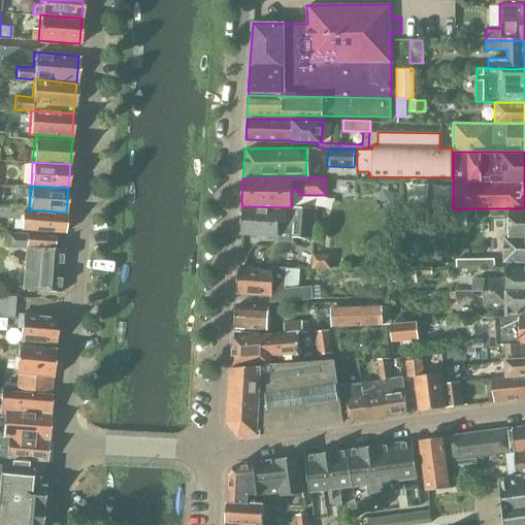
[(28,209),(0,206),(0,216),(21,219),(20,228),(64,231),(66,212),(28,209)]
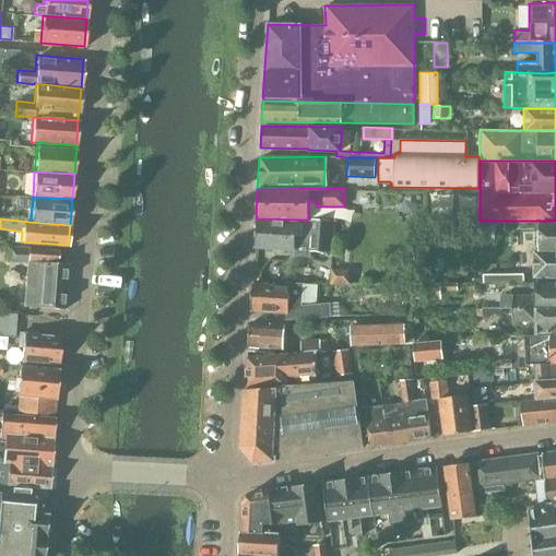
[(329,221),(256,219),(253,248),(294,250),(295,243),(309,244),(310,251),(328,252),(329,221)]
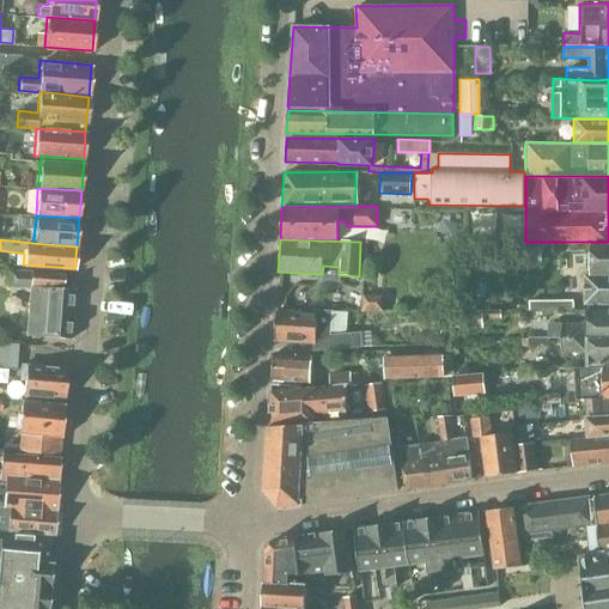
[(608,303),(608,242),(589,242),(589,273),(583,273),(584,304),(608,303)]
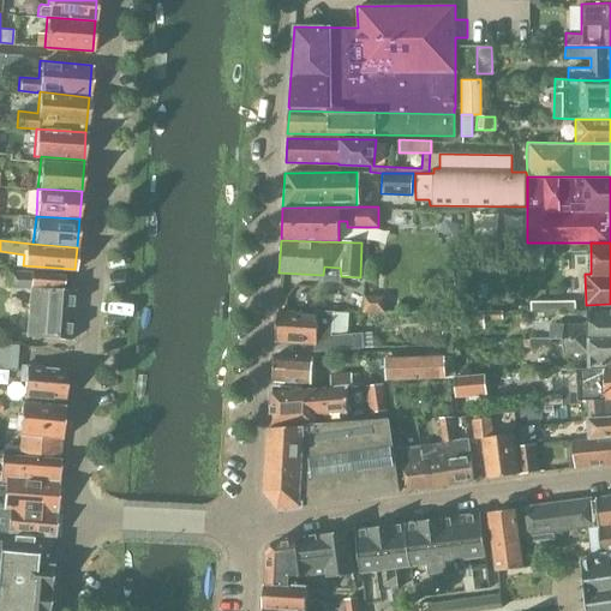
[(69,339),(73,289),(61,288),(63,274),(29,271),(24,335),(69,339)]
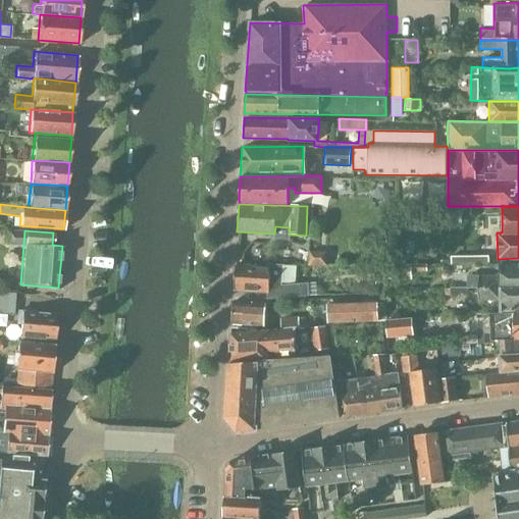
[(325,252),(308,252),(308,265),(325,265),(325,252)]
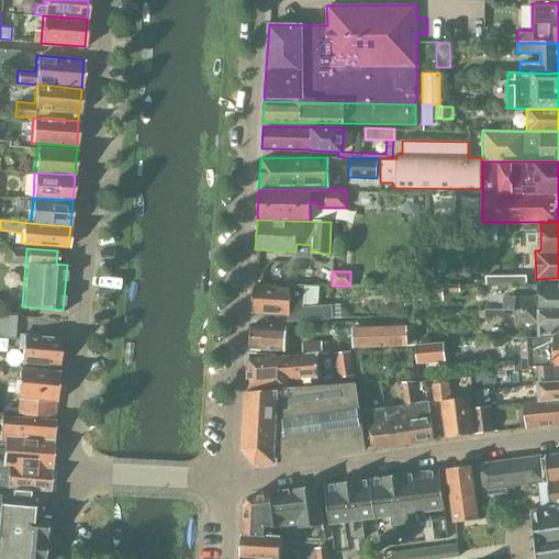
[(526,284),(526,274),(484,274),(485,282),(526,284)]
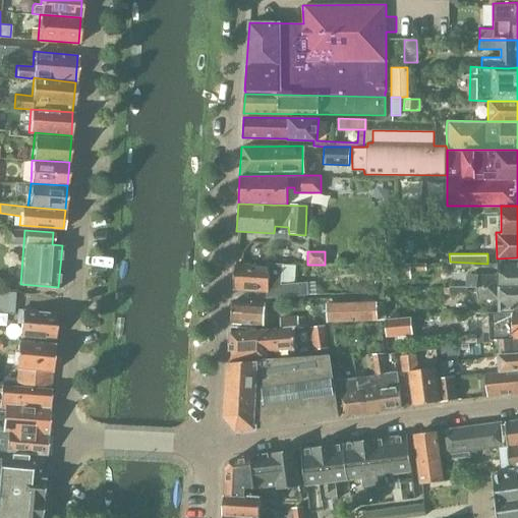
[(476,287),(517,286),(517,262),(498,263),(498,274),(475,274),(475,275),(465,275),(465,279),(465,287),(476,287)]
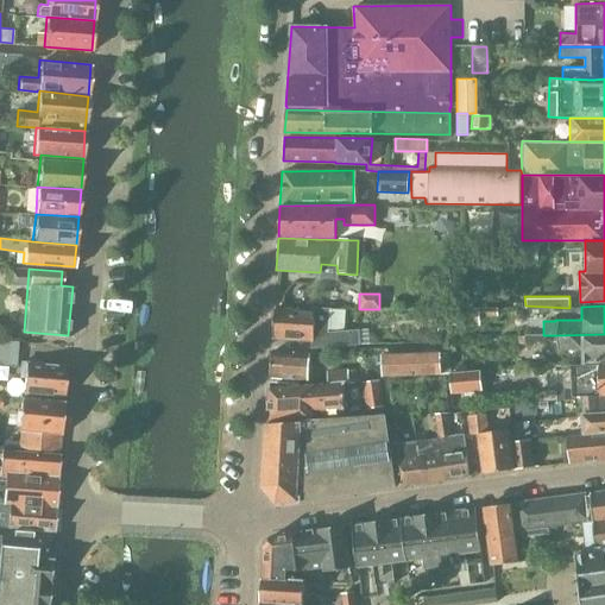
[(310,307),(310,310),(275,308),(272,338),(312,340),(313,336),(327,333),(328,308),(310,307)]
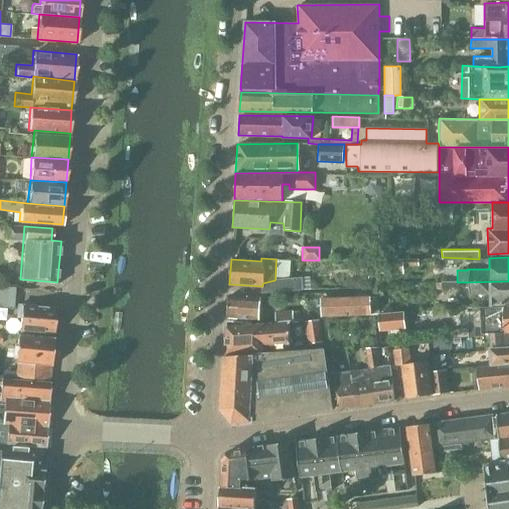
[(370,260),(359,260),(359,281),(370,281),(370,260)]
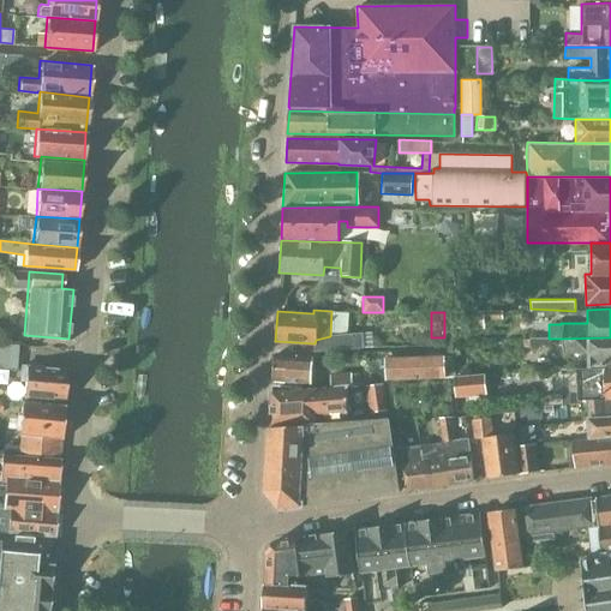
[(503,312),(460,312),(460,329),(479,329),(479,319),(503,319),(503,312)]
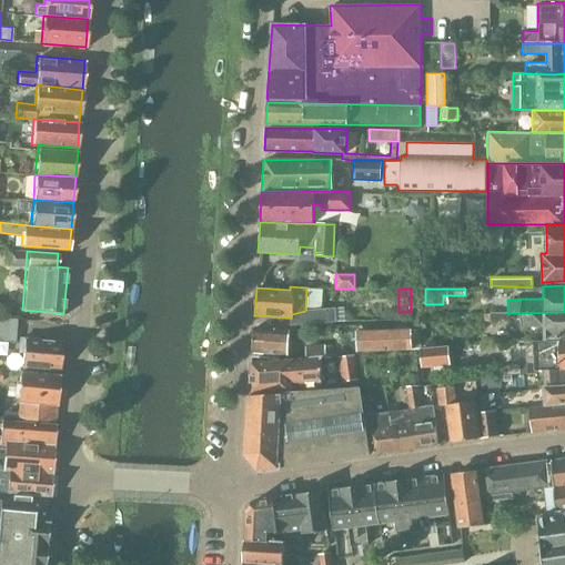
[(304,325),(335,319),(333,308),(302,313),(304,325)]
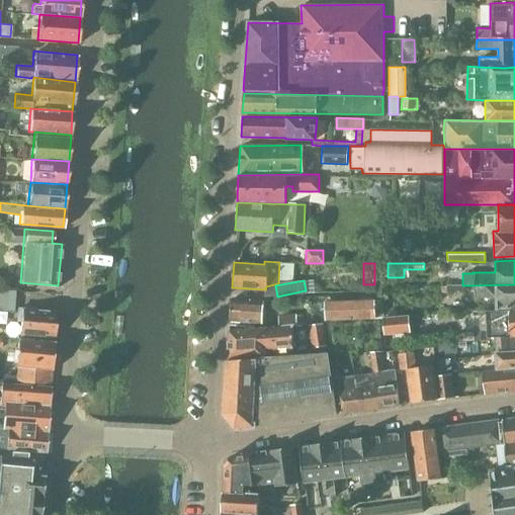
[(514,284),(474,285),(473,297),(496,297),(496,311),(514,309),(514,284)]
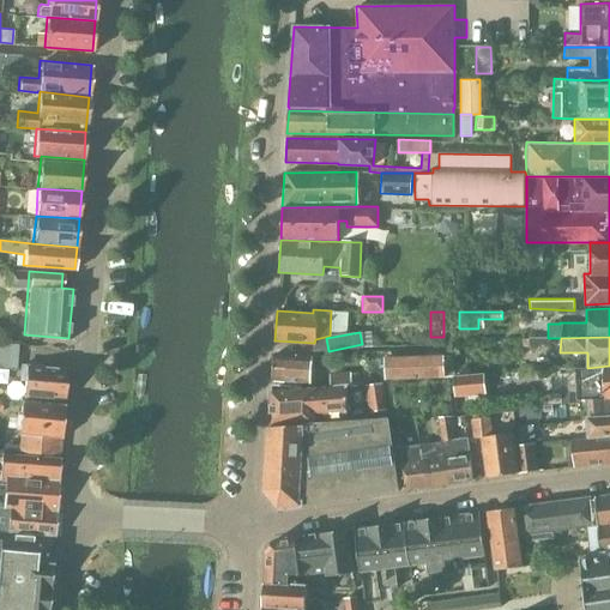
[(55,348),(8,343),(6,372),(18,373),(17,393),(64,398),(66,369),(54,368),(55,348)]
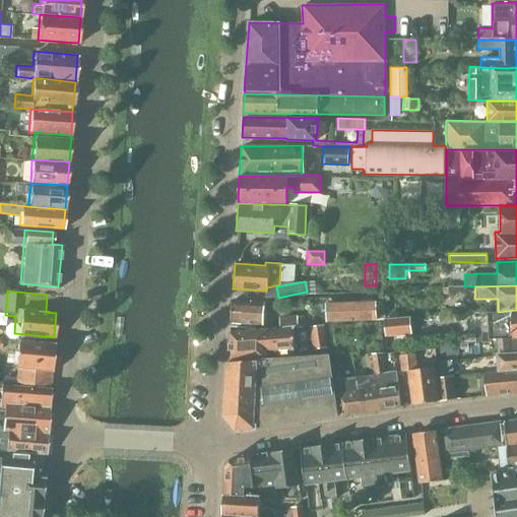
[(263,325),(264,303),(232,300),(230,322),(263,325)]
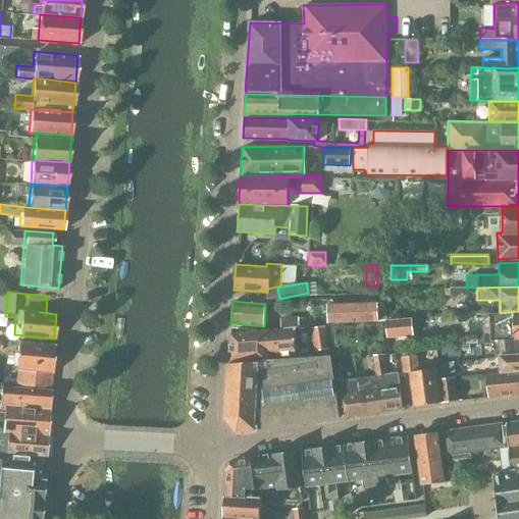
[(363,321),(385,319),(385,303),(377,303),(377,302),(326,303),(327,322),(363,321)]
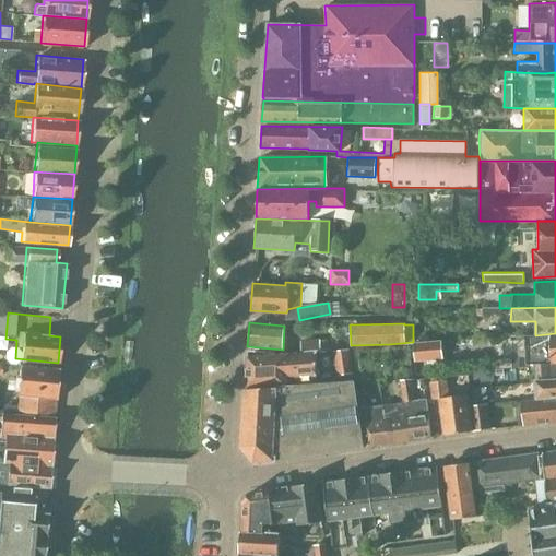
[(525,366),(534,366),(549,365),(555,365),(555,333),(535,335),(535,338),(523,338),(523,339),(505,341),(505,353),(524,351),(524,356),(525,365),(525,366)]
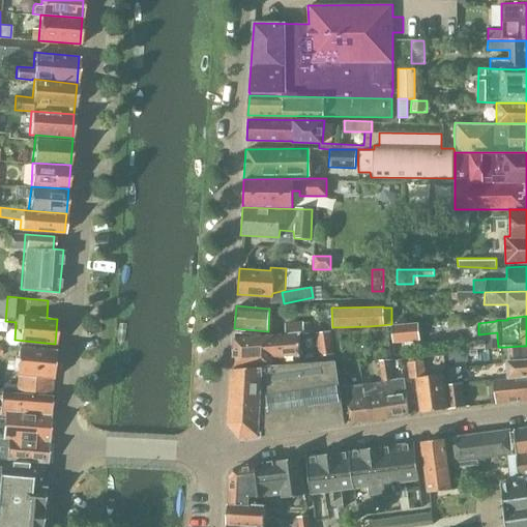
[(306,322),(283,323),(283,332),(306,331),(306,322)]
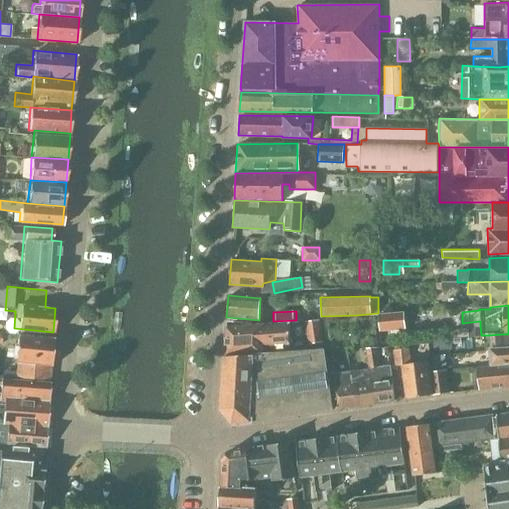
[(399,313),(378,313),(379,342),(388,342),(387,336),(392,336),(392,333),(400,332),(399,313)]
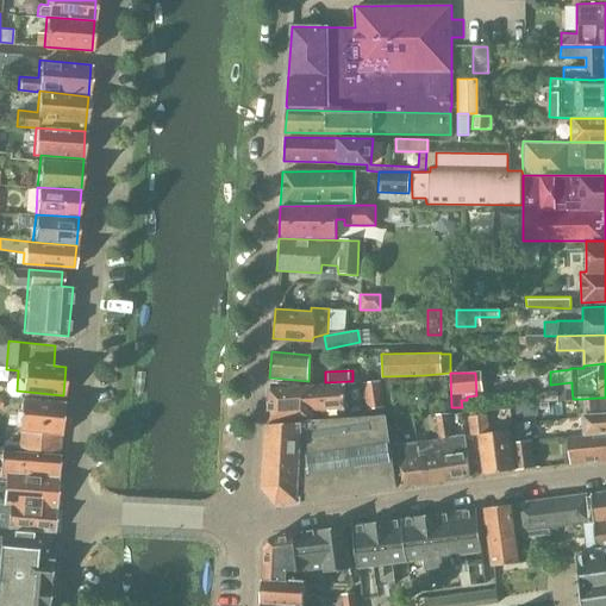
[(268,424),(343,418),(345,381),(269,387),(268,424)]
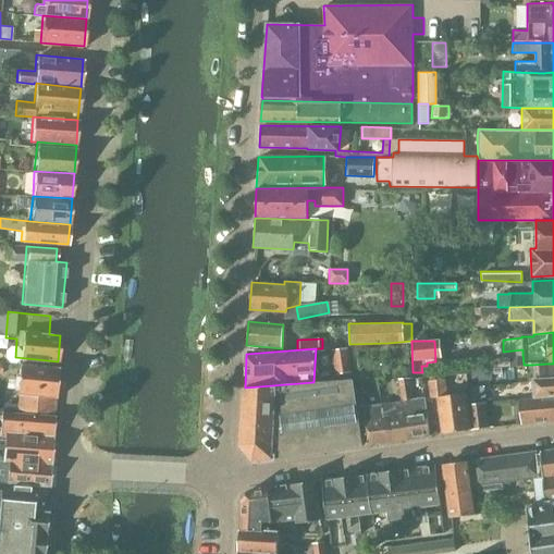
[(347,348),(331,351),(333,374),(349,372),(347,348)]
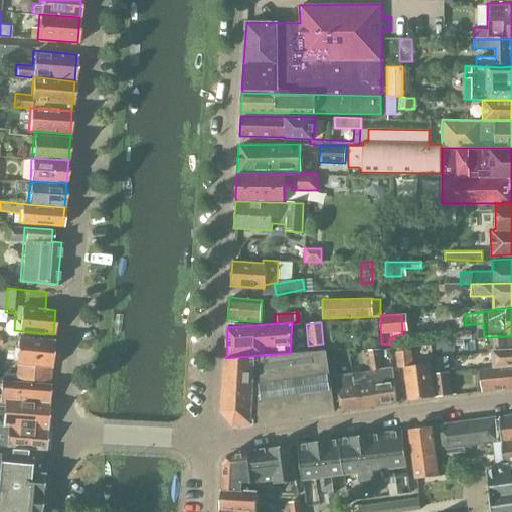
[(484,337),(483,328),(470,328),(470,330),(452,331),(452,339),(484,337)]
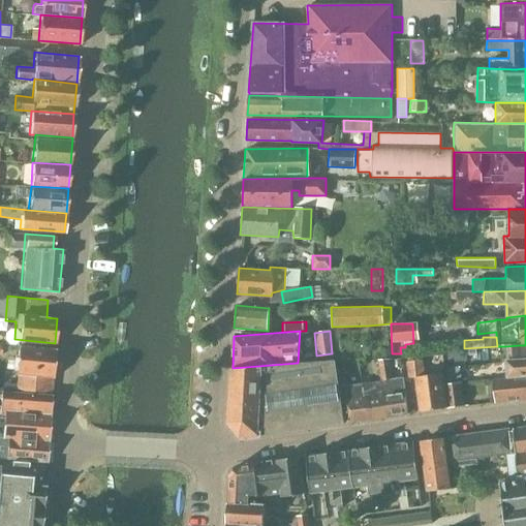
[(51,393),(53,377),(55,348),(18,345),(14,374),(16,374),(14,390),(51,393)]
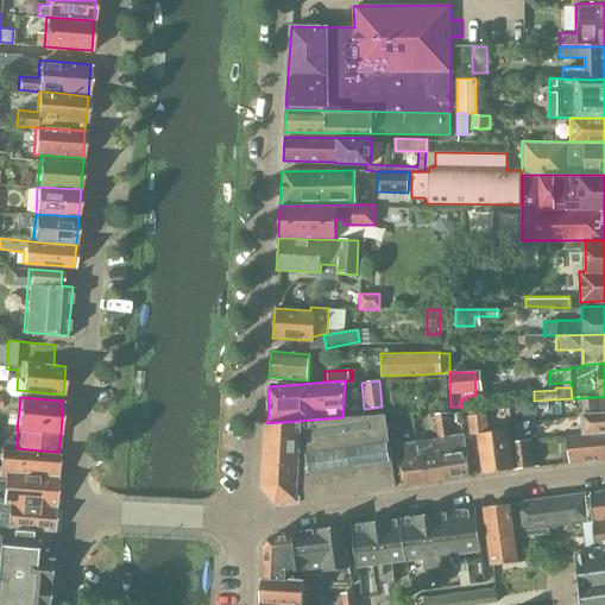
[(581,398),(583,413),(580,413),(580,416),(604,414),(604,397),(598,397),(581,398)]
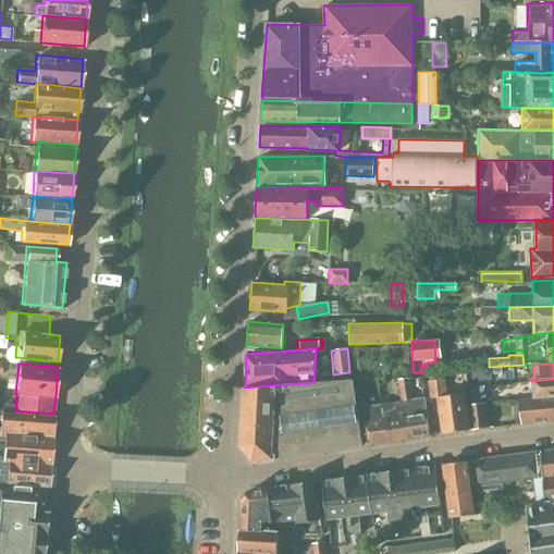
[(410,377),(409,365),(399,366),(402,378),(408,378),(410,377)]
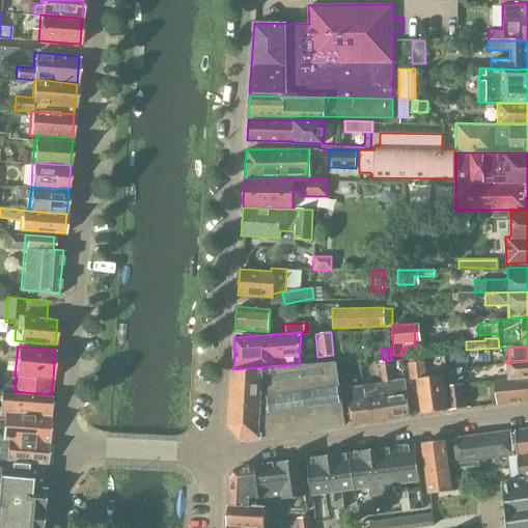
[(449,362),(467,362),(467,351),(448,352),(449,362)]
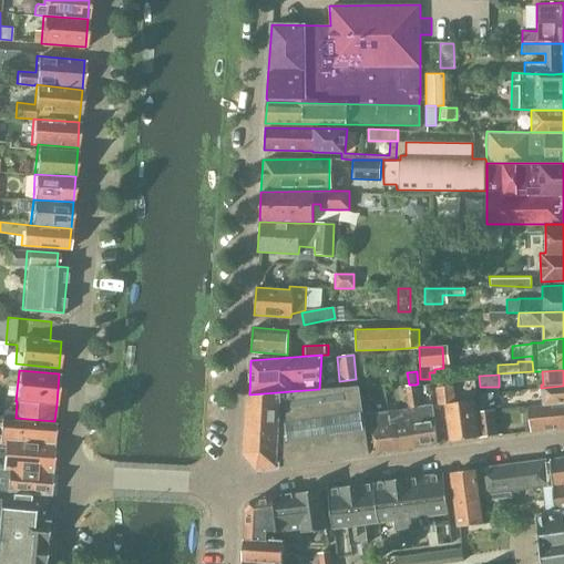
[(319,389),(249,395),(247,395),(244,453),(256,470),(368,453),(357,385),(319,389)]
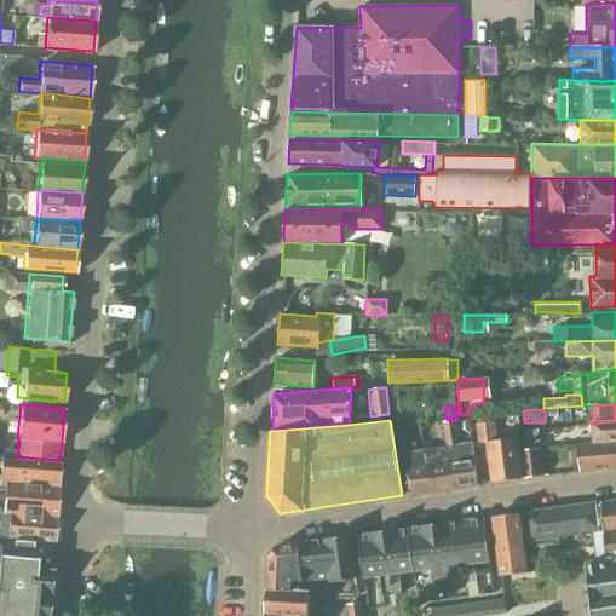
[(522,477),(519,450),(517,437),(496,438),(495,420),(476,422),(478,442),(485,441),(491,482),(522,477)]
